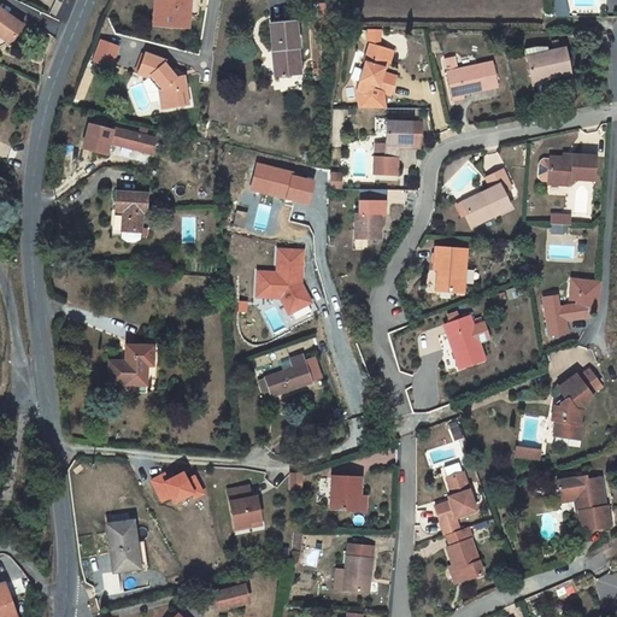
[(163,0),(162,25),(188,28),(191,0),(163,0)]
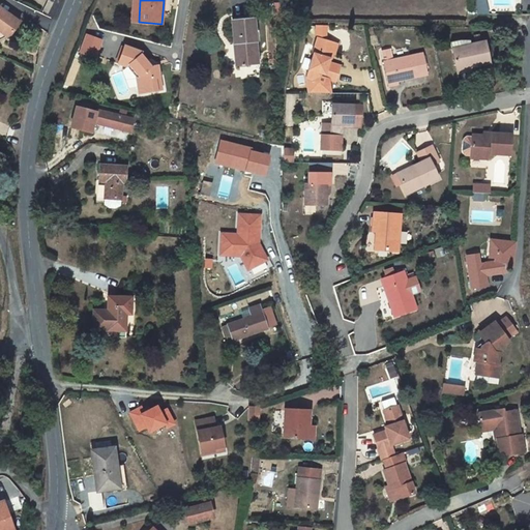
[(0,26),(11,34),(20,22),(0,6),(0,26)]
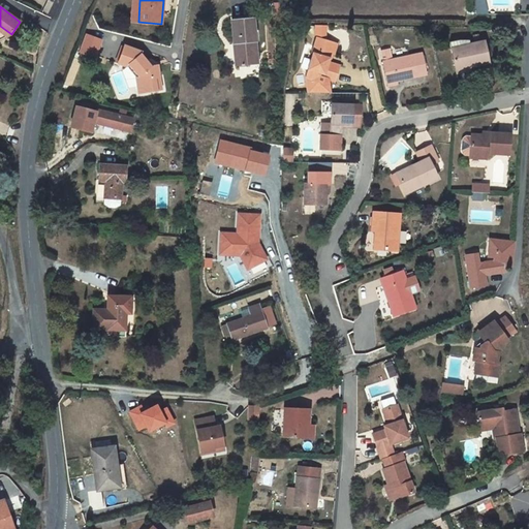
[(253,19),(231,22),(235,43),(236,43),(236,49),(235,49),(237,65),(257,63),(257,58),(257,54),(253,19)]
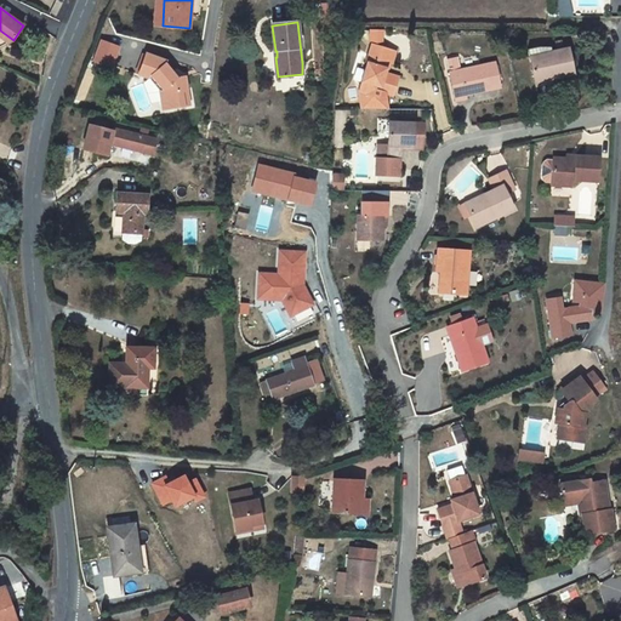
[(371,29),(371,40),(374,40),(383,41),(383,29),(371,29)]
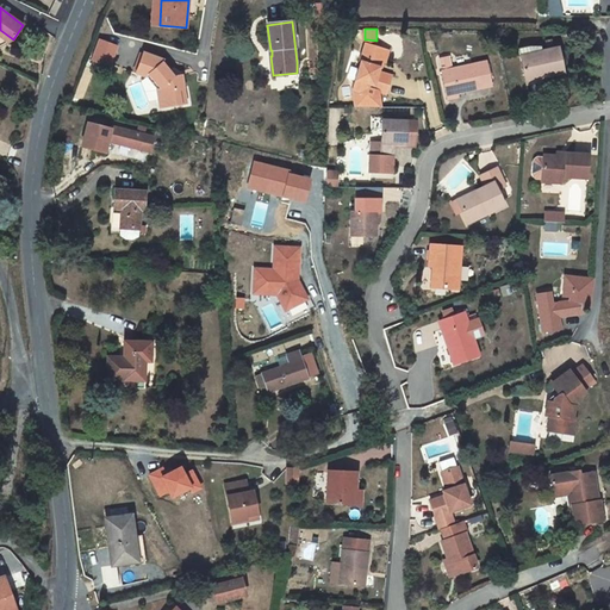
[(0,44),(13,39),(0,30),(0,44)]
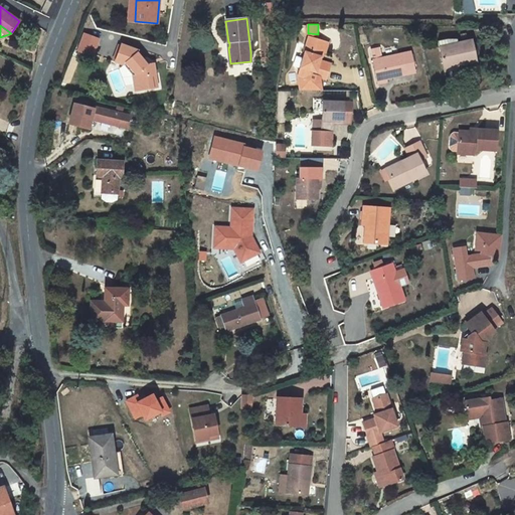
[(94,55),(99,36),(80,32),(75,51),(94,55)]
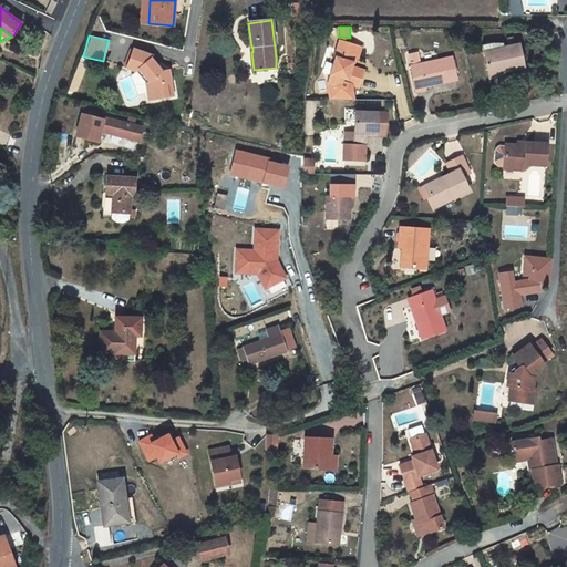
[(357,58),(360,47),(349,43),(340,41),(337,55),(338,55),(330,83),(331,99),(356,99),(353,90),(351,90),(352,85),(354,86),(360,88),(366,71),(353,68),(357,58)]
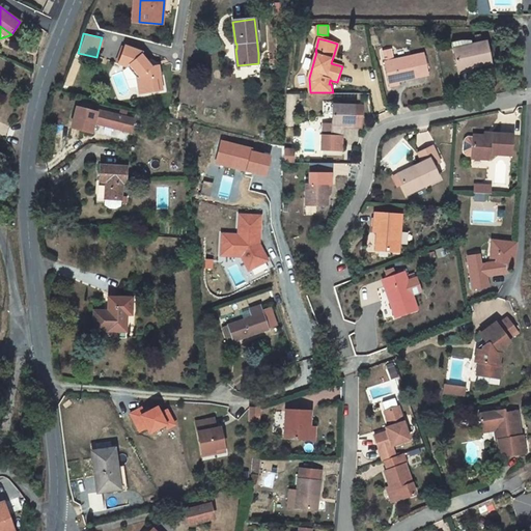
[(452,43),(453,49),(473,45),(472,40),(462,40),(452,43)]
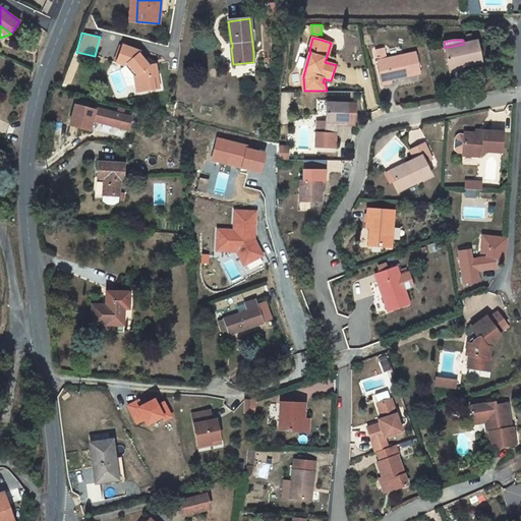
[(445,48),(449,67),(461,64),(462,66),(482,62),(477,42),(464,44),(445,48)]
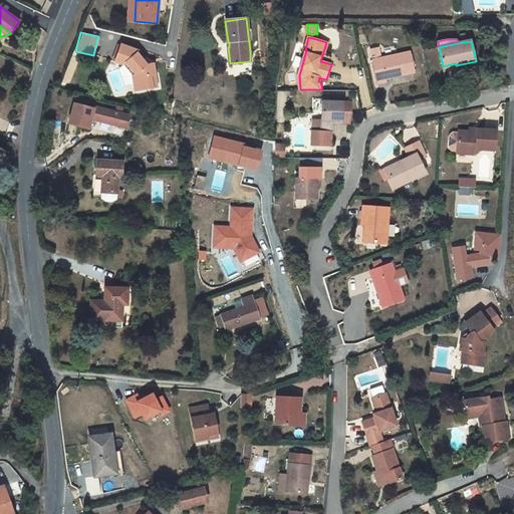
[(121,44),(114,61),(123,64),(126,62),(136,73),(133,75),(134,83),(141,82),(142,89),(153,87),(151,76),(155,75),(153,64),(147,64),(137,53),(138,51),(121,44)]
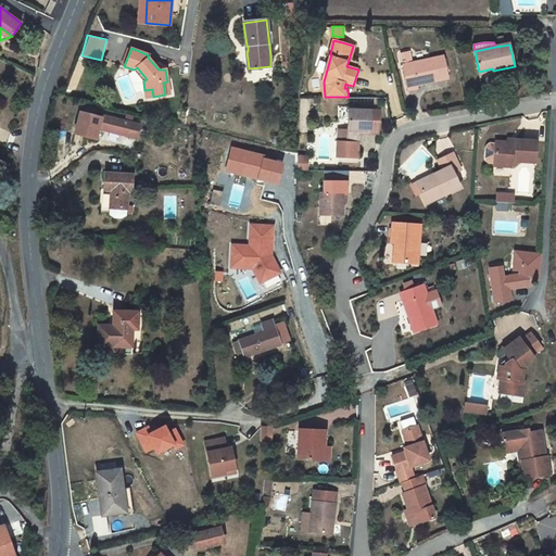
[(400,54),(408,91),(417,89),(417,86),(447,78),(443,57),(412,63),(409,52),(400,54)]
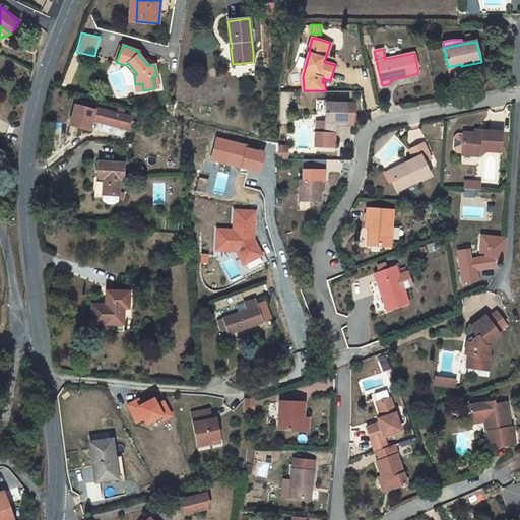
[(128,63),(125,65),(134,76),(137,74),(128,63)]
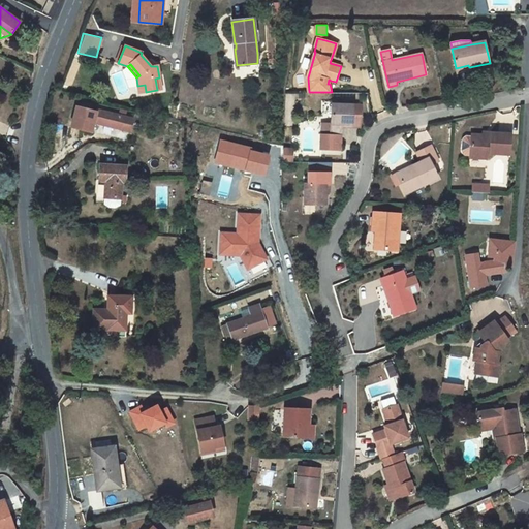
[(361,105),(332,104),(331,124),(331,135),(341,135),(341,124),(352,124),(352,115),(361,115),(361,105)]
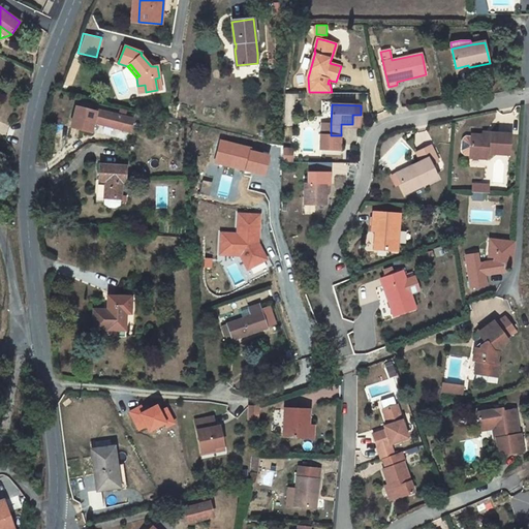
[(96,112),(75,106),(70,127),(91,132),(93,123),(96,112)]
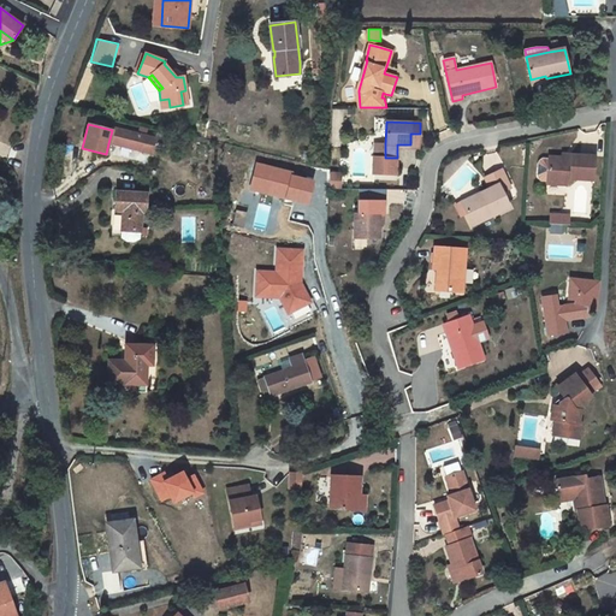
[(152,153),(155,138),(112,128),(112,130),(108,143),(152,153)]
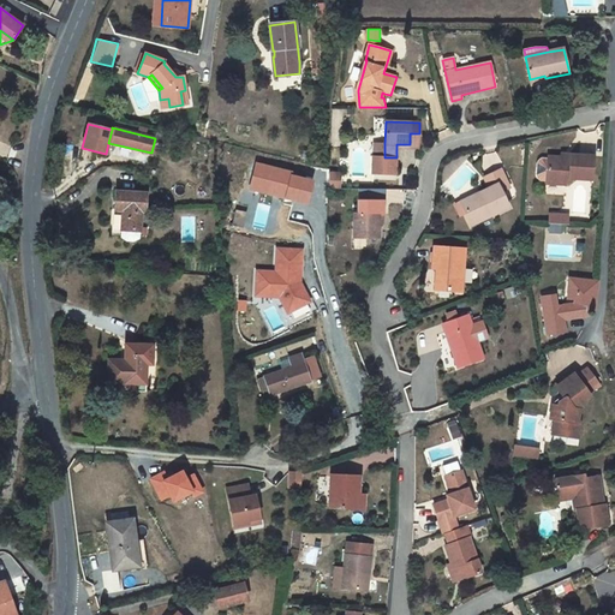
[(418,148),(419,133),(410,133),(410,144),(410,148),(418,148)]
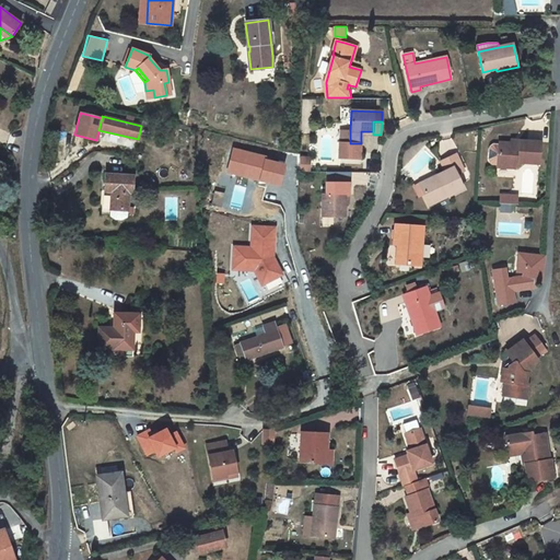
[(350,143),(350,131),(340,130),(339,142),(350,143)]
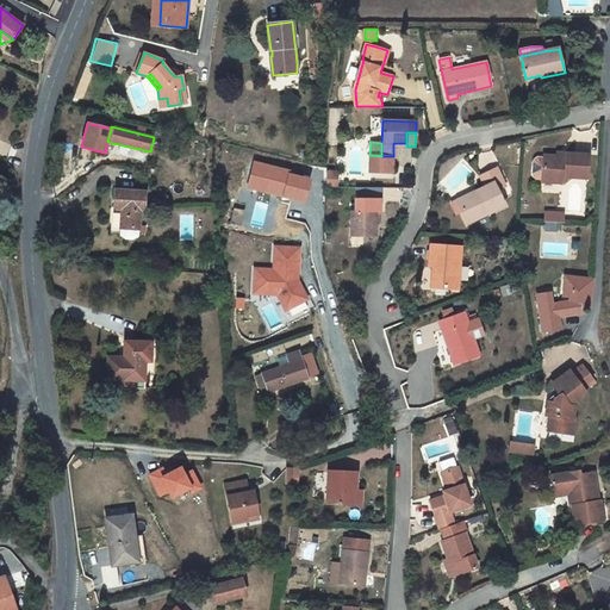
[(587,179),(589,155),(567,154),(567,156),(558,156),(545,155),(545,157),(542,180),(542,182),(561,184),(566,180),(566,178),(587,179)]
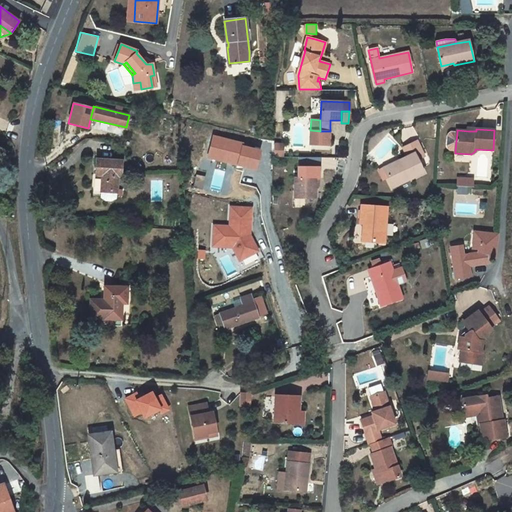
[(320,131),(310,130),(310,144),(329,145),(330,131),(320,131)]
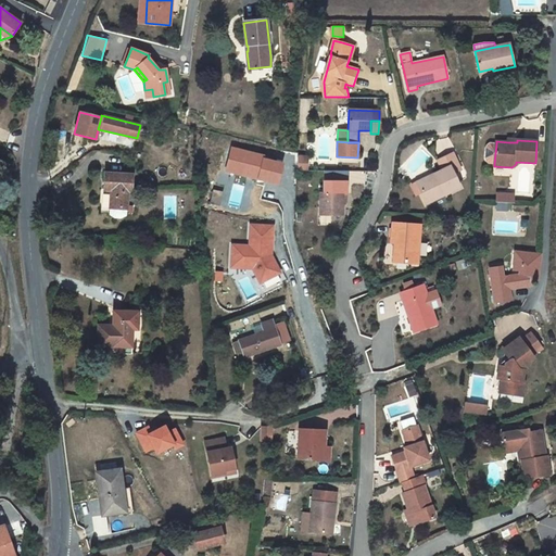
[(494,164),(496,143),(490,142),(487,144),(485,148),(484,158),(485,162),(489,164),(494,164)]
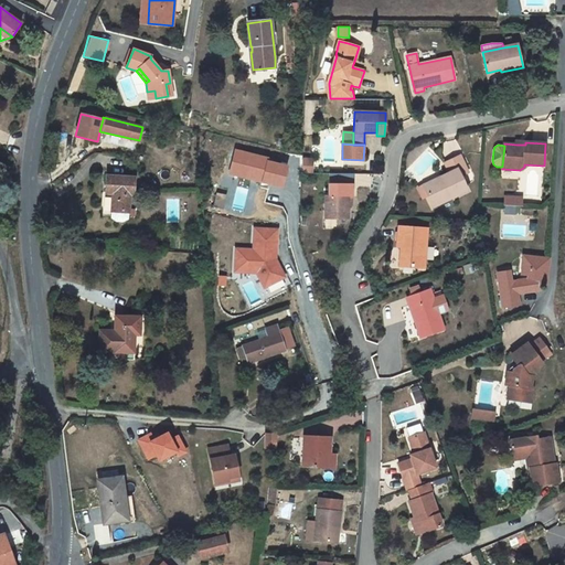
[(230,171),(263,180),(263,182),(283,187),(287,167),(268,162),(269,159),(235,150),(230,171)]
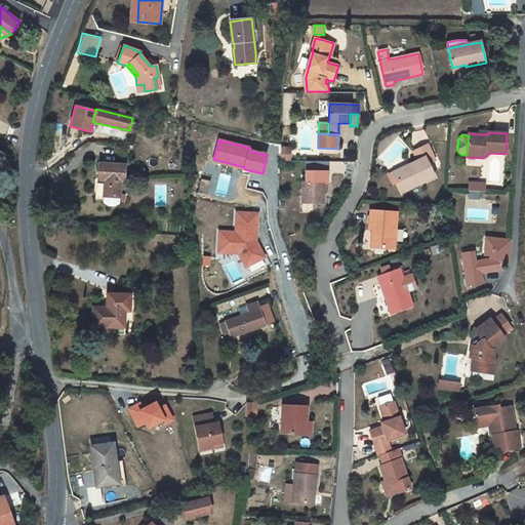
[(395,174),(403,192),(435,176),(429,164),(436,160),(428,145),(413,151),(418,160),(410,164),(411,166),(395,174)]
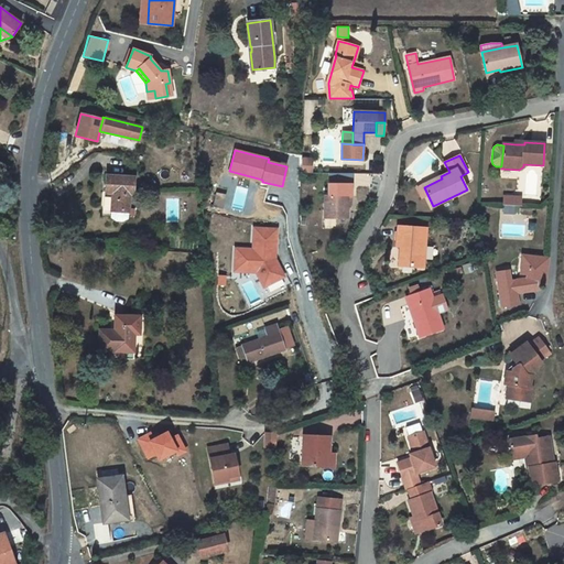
[(312,159),(303,159),(302,172),(312,172),(312,159)]
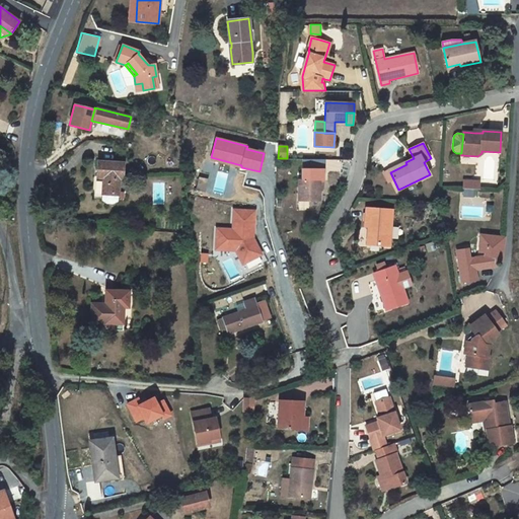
[(241,165),(211,157),(211,159),(241,167),(241,165)]
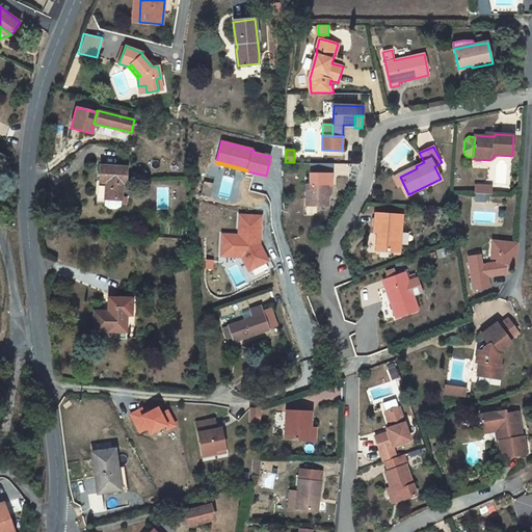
[(311,174),(321,174),(321,163),(311,163),(311,174)]
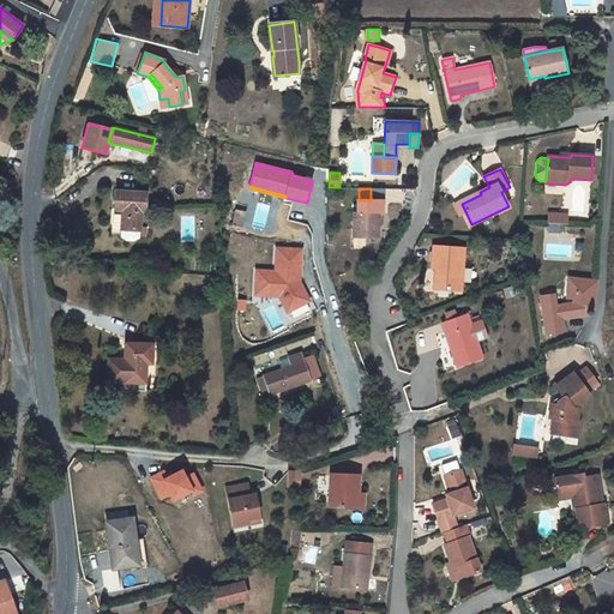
[(371,188),(371,200),(383,200),(383,188),(371,188)]
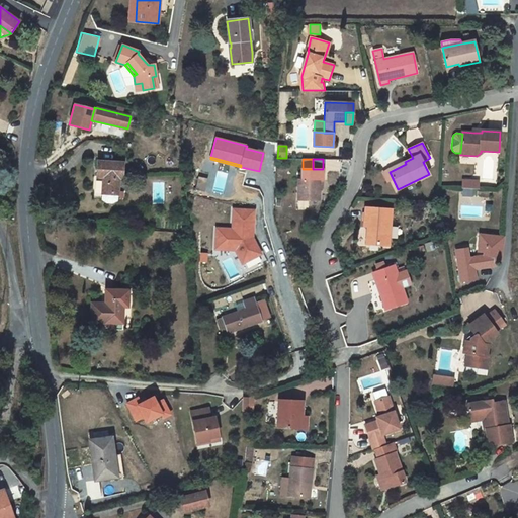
[(98,161),(97,177),(104,177),(106,177),(105,180),(103,180),(103,193),(103,199),(107,202),(113,203),(118,200),(119,178),(122,178),(123,163),(98,161)]
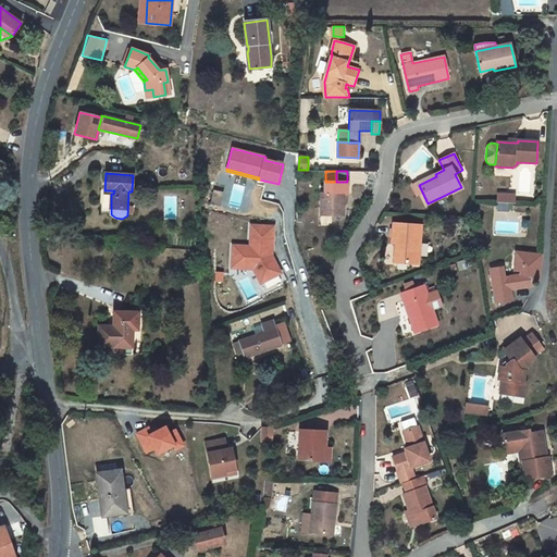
[(418,183),(419,185),(436,176),(435,174),(418,183)]
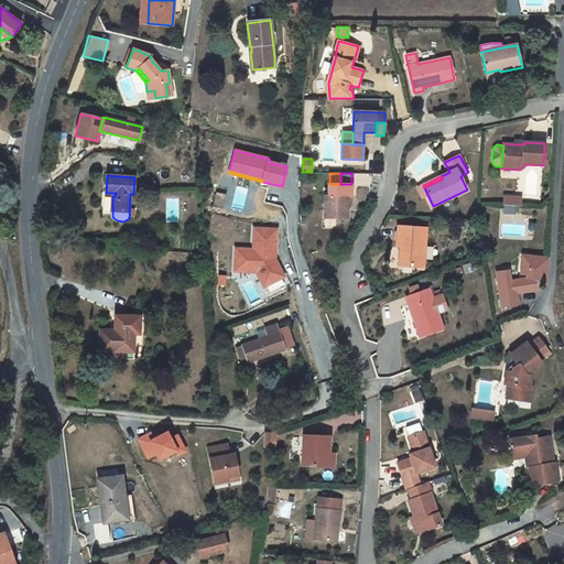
[(340,184),(329,184),(329,195),(325,195),(325,217),(347,218),(347,205),(347,196),(351,196),(351,184),(340,184)]
